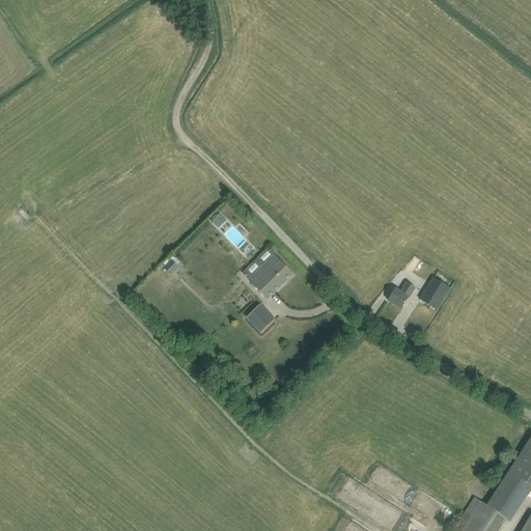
[(219,214),(212,221),(218,228),(226,220),(219,214)]
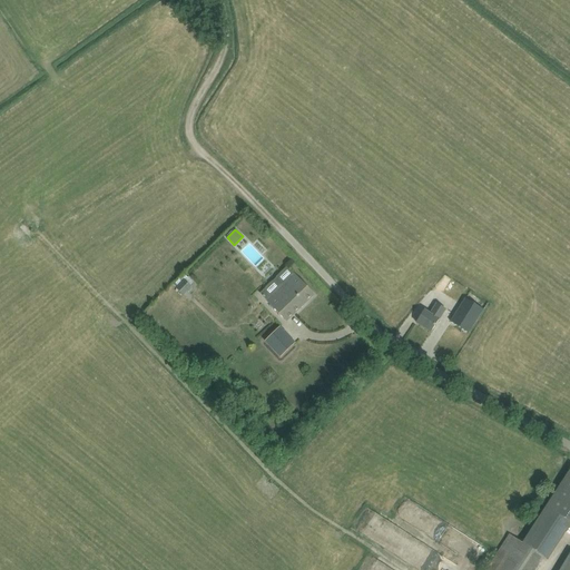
[(283,285),(266,301),(286,321),(305,302),(314,294),(294,274),(293,274),(286,267),(276,277),(283,285)]
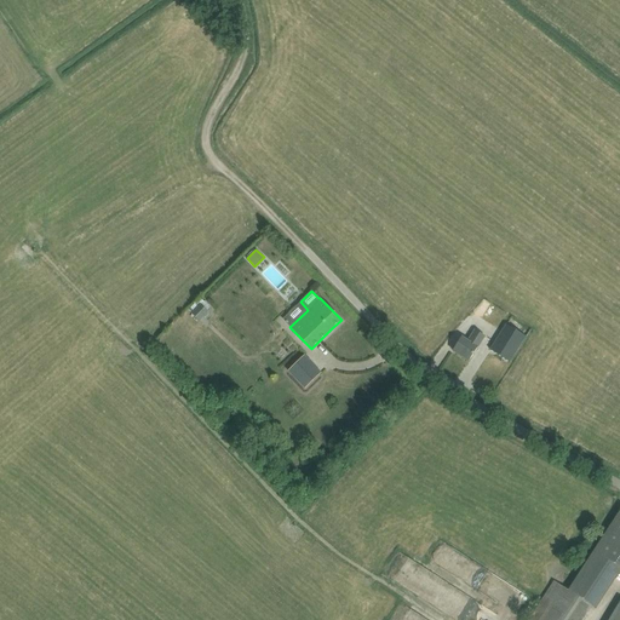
[(208,313),(207,311),(200,305),(191,314),(200,322),(208,313)]
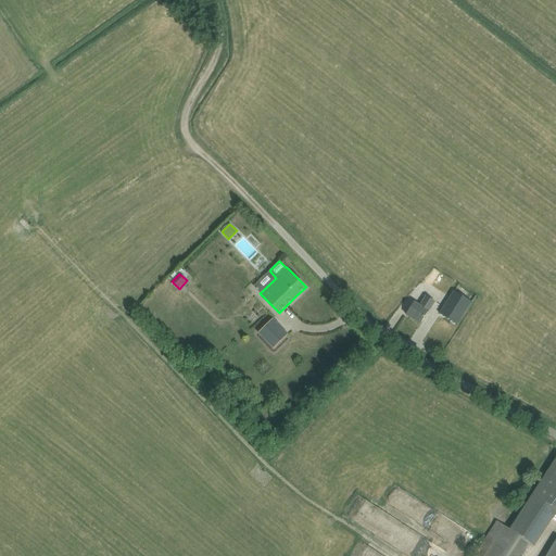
[(457,325),(463,316),(471,302),(454,291),(445,305),(439,314),(457,325)]
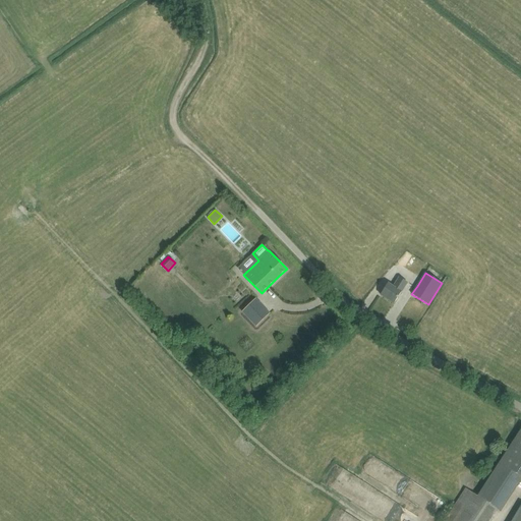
[(394,303),(399,295),(401,292),(407,283),(399,278),(393,287),(388,284),(381,295),(394,303)]
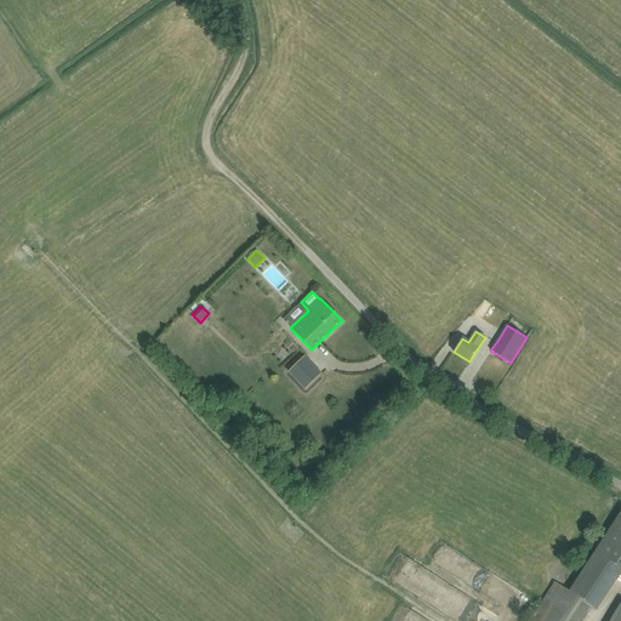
[(620,512),(569,592),(592,607),(597,610),(620,571),(620,512)]
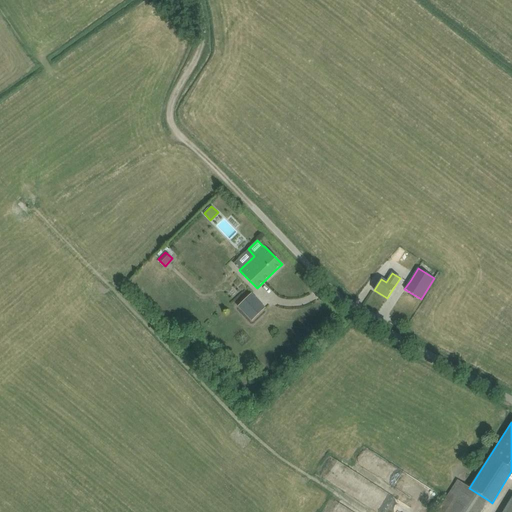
[(365,456),(373,463),(378,457),(370,449),(365,456)]
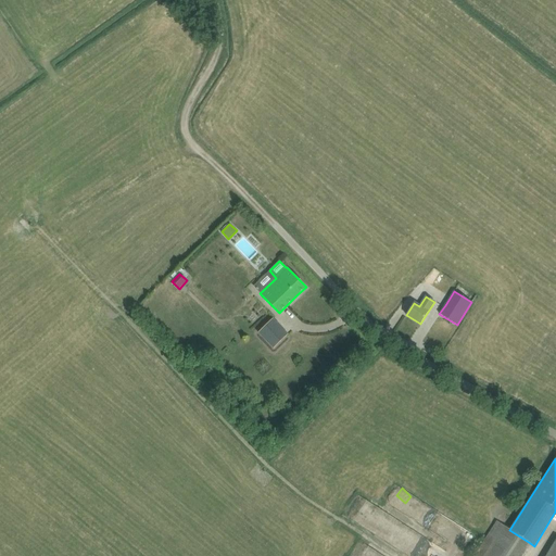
[(509,530),(497,521),(475,555),(521,555),(530,543),(509,530)]
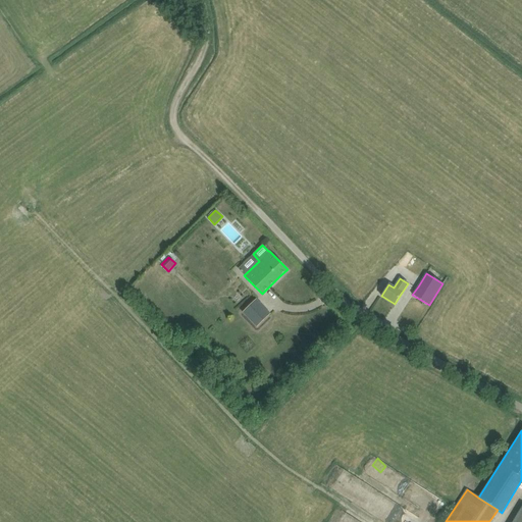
[(521,521),(521,507),(512,521),(521,521)]
